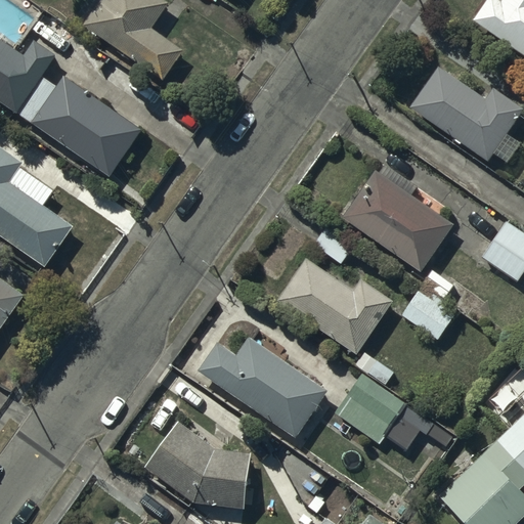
[(100,0),(84,24),(164,79),(184,50),(165,37),(187,5),(179,0),(100,0)]
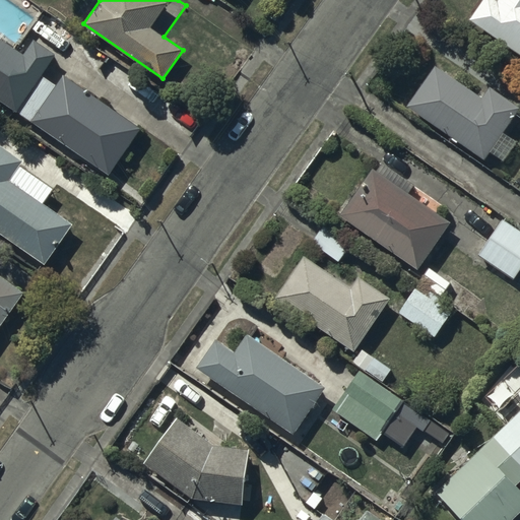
[(519,0),(498,0),(498,1),(497,0),(483,0),(471,18),(519,53),(519,0)]
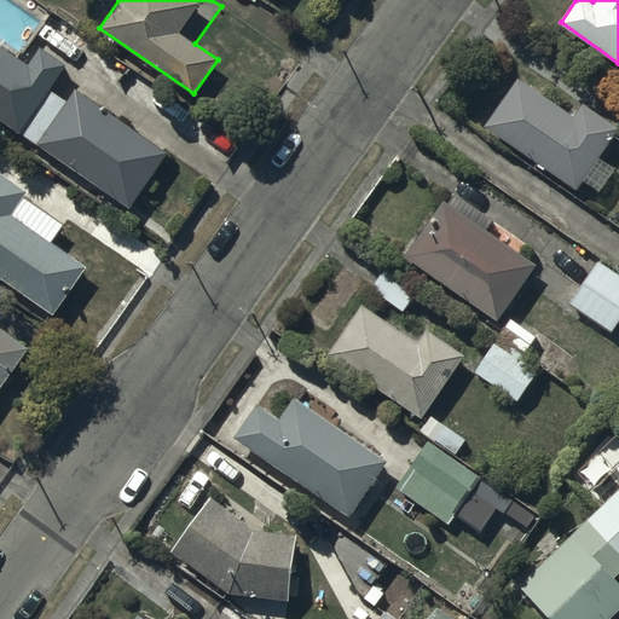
[(85,38),(52,17),(41,33),(74,55),(85,38)]
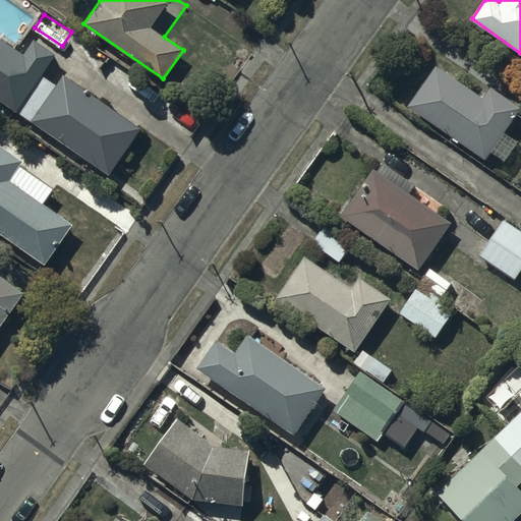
[(24,54),(0,37),(0,98),(18,110),(57,55),(35,40),(24,54)]
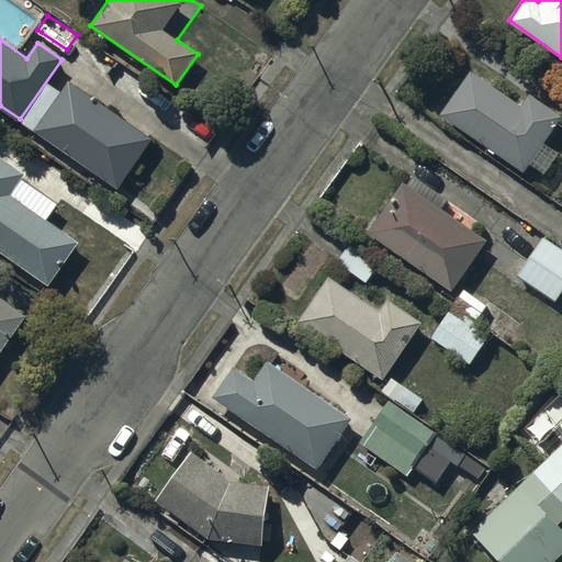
[(524,104),(472,69),(440,115),(524,172),(561,116),(530,94),(524,104)]
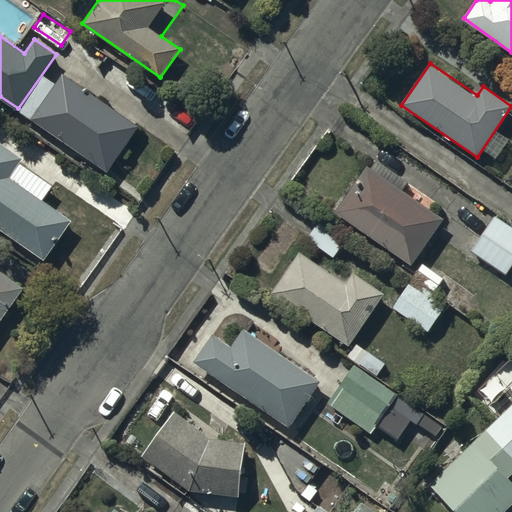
[(139,127),(64,74),(32,118),(107,172),(139,127)]
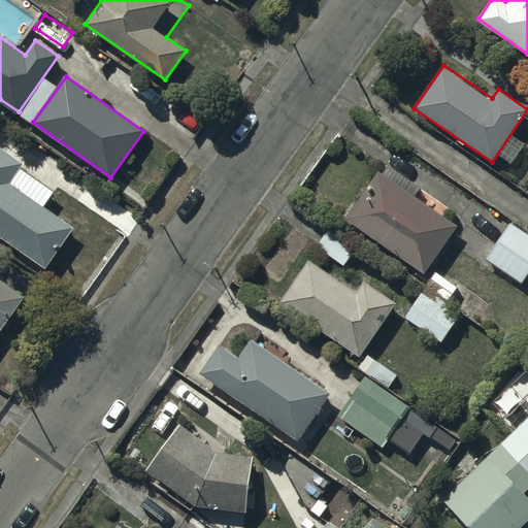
[(56,86),(44,77),(20,113),(31,121),(56,86)]
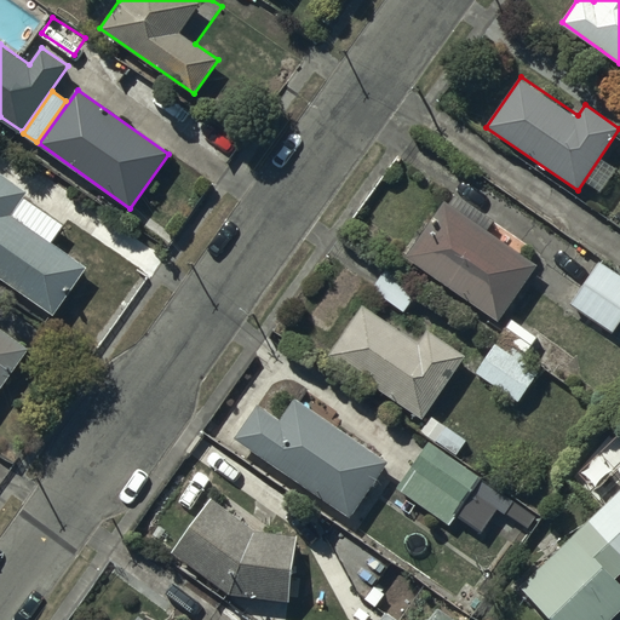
[(29,191),(0,171),(0,279),(53,316),(87,268),(12,216),(29,191)]
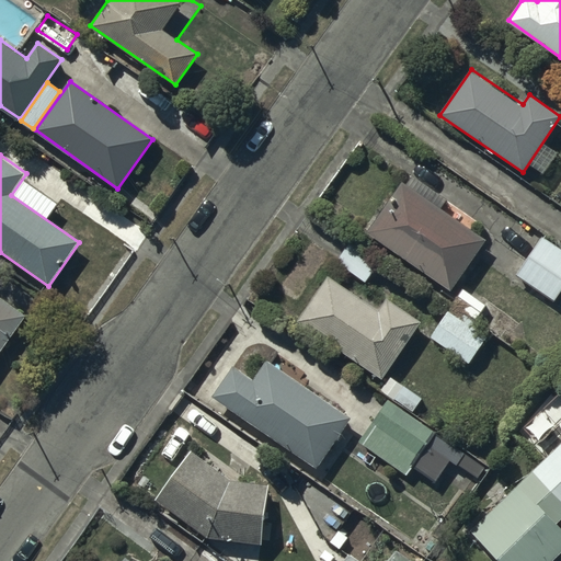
[(485,240),(402,182),(368,230),(450,289),(485,240)]
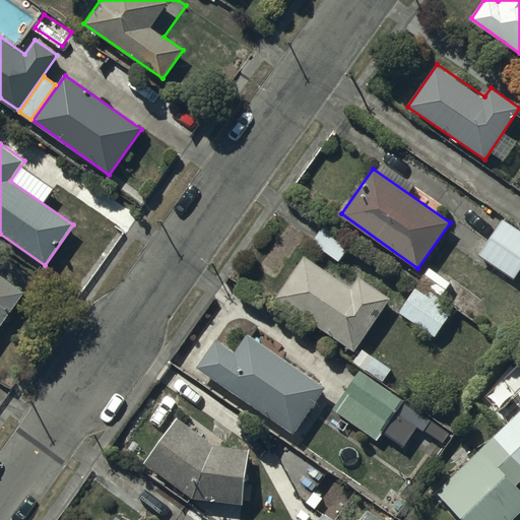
[(519,268),(519,232),(503,220),(479,255),(514,278),(519,268)]
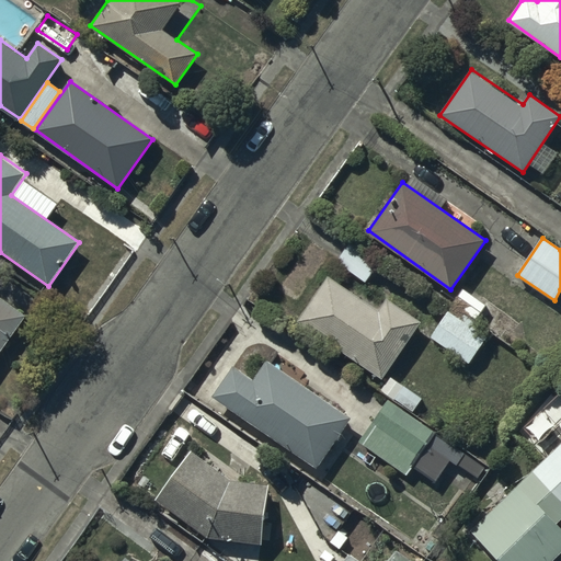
[(380,261),(353,240),(339,259),(366,279),(380,261)]
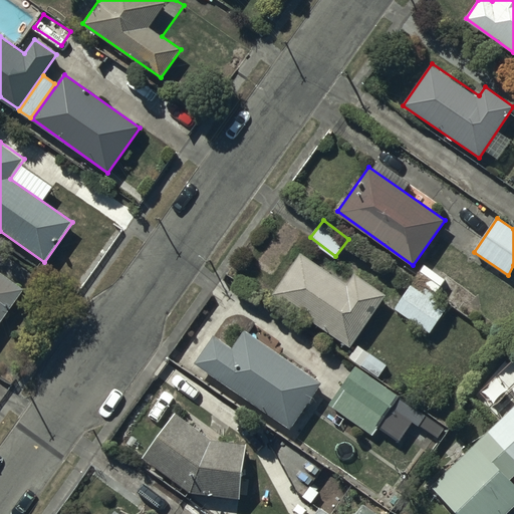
[(349,284),(301,252),(272,295),(350,348),(387,295),(355,275),(349,284)]
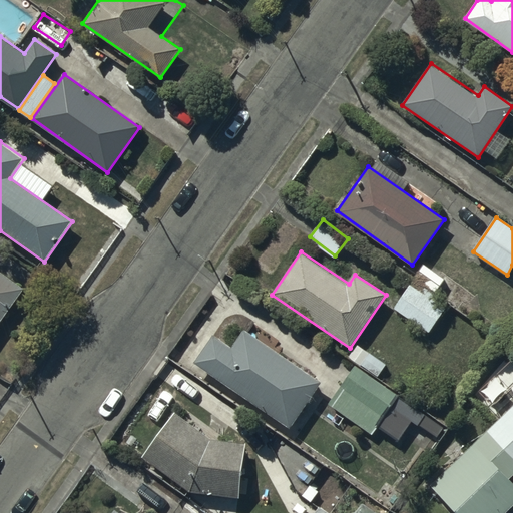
[(445,279),(425,265),(416,278),(436,292),(445,279)]
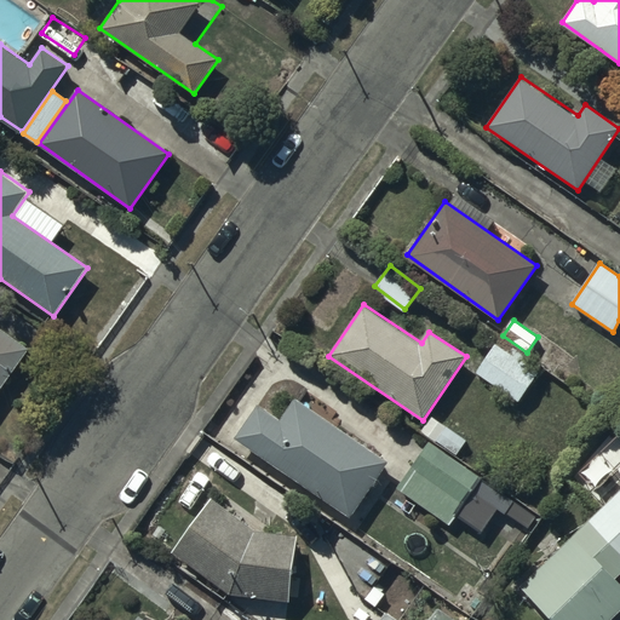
[(0,389),(29,349),(0,327),(0,389)]
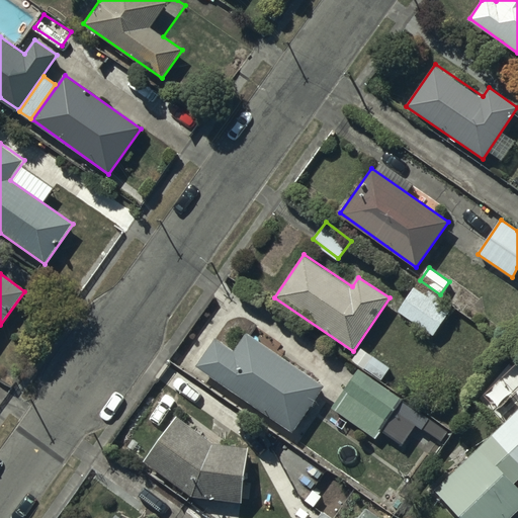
[(452,310),(420,285),(401,311),(434,335),(452,310)]
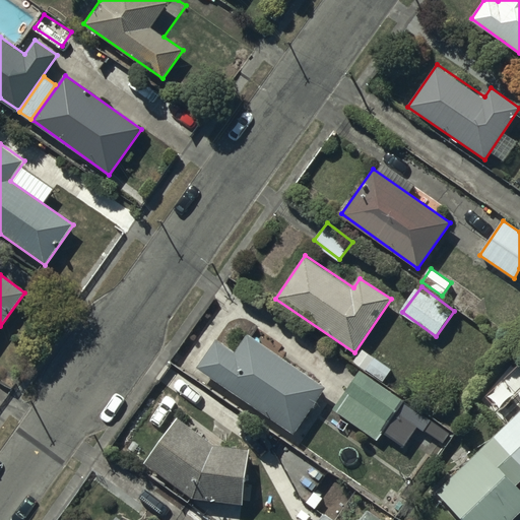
[(326,388),(250,336),(239,352),(218,338),(198,367),(296,433),(326,388)]
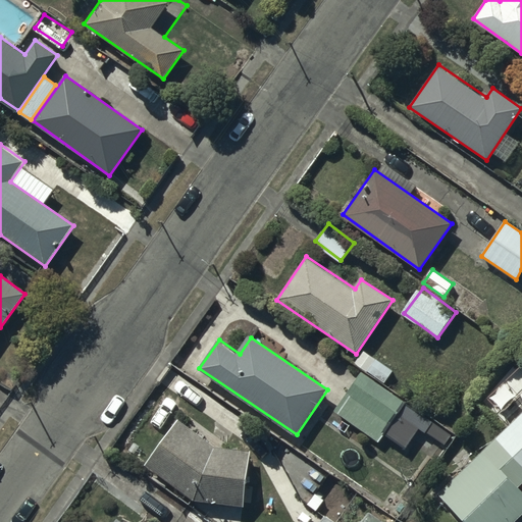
[(393,371),(364,351),(356,363),(383,382),(393,371)]
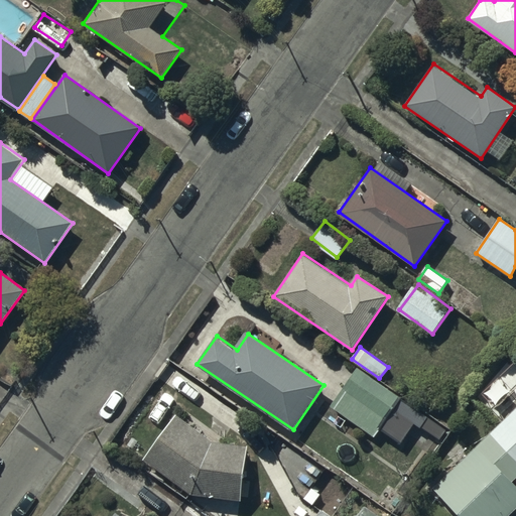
[(399,398),(358,369),(332,406),(373,435),(399,398)]
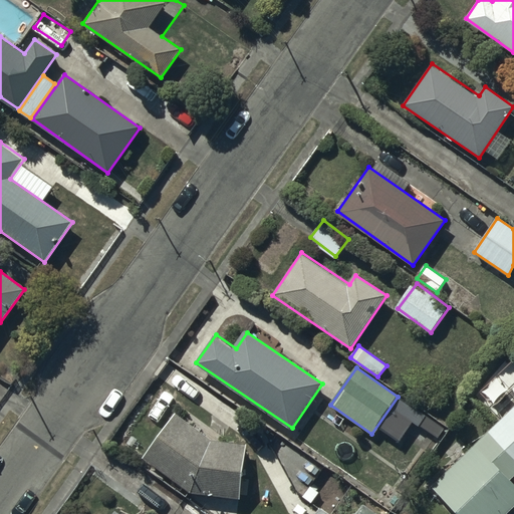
[(446,429),(402,398),(379,429),(398,442),(414,420),(439,438),(446,429)]
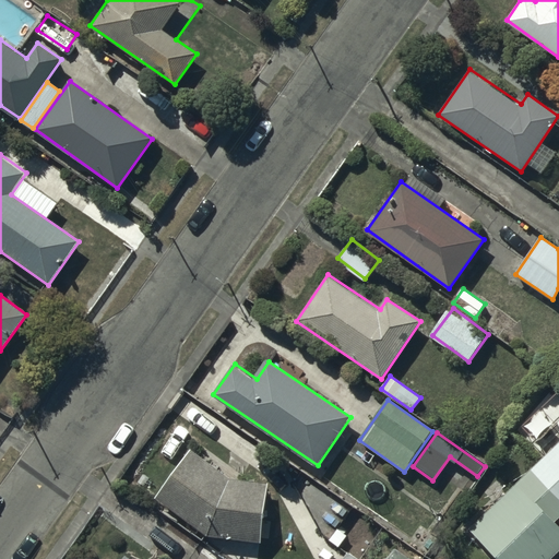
[(558,440),(467,530),(496,558),(550,558),(558,551),(558,527),(555,523),(558,518),(558,440)]
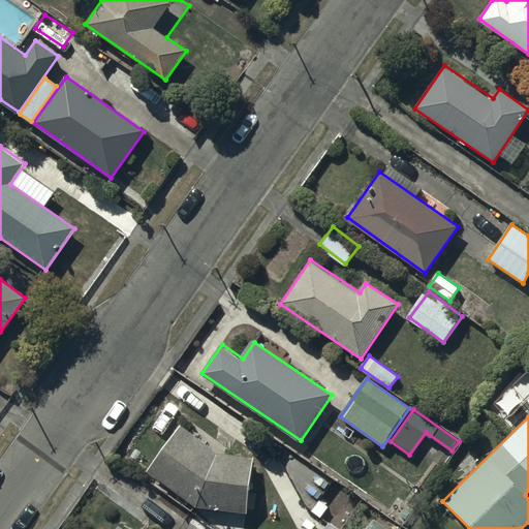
[(219,454),(182,426),(149,470),(198,507),(248,512),(254,458),(219,454)]
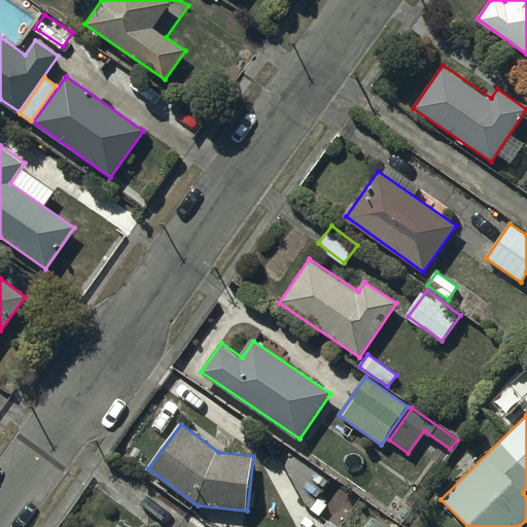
[(329,482),(303,462),(290,479),(317,498),(329,482)]
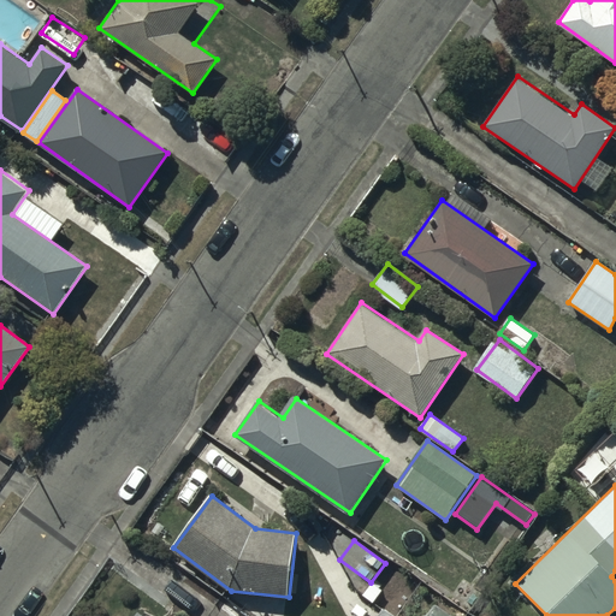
[(449,615),(434,604),(425,615),(449,615)]
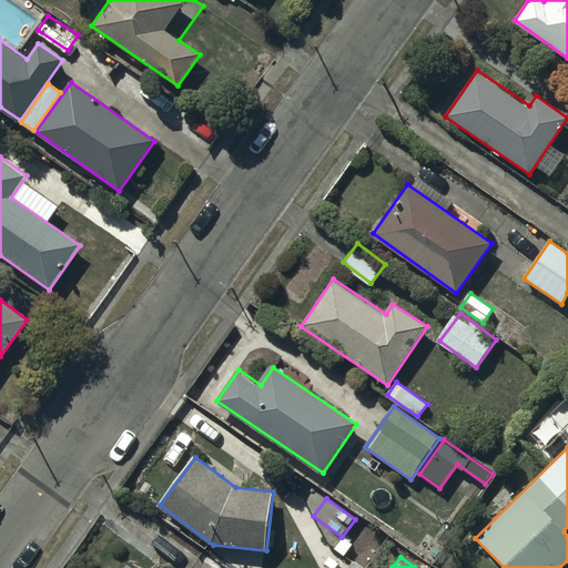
All buildings are outlined.
